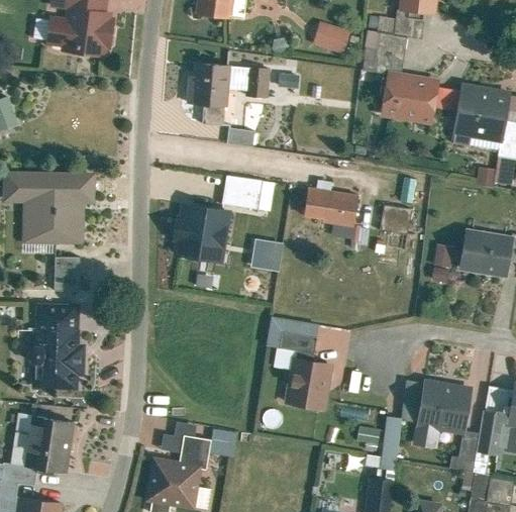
[(56,0),(55,9),(69,11),(67,20),(53,18),(48,45),(63,47),(63,50),(108,58),(115,12),(108,11),(110,0),(56,0)]
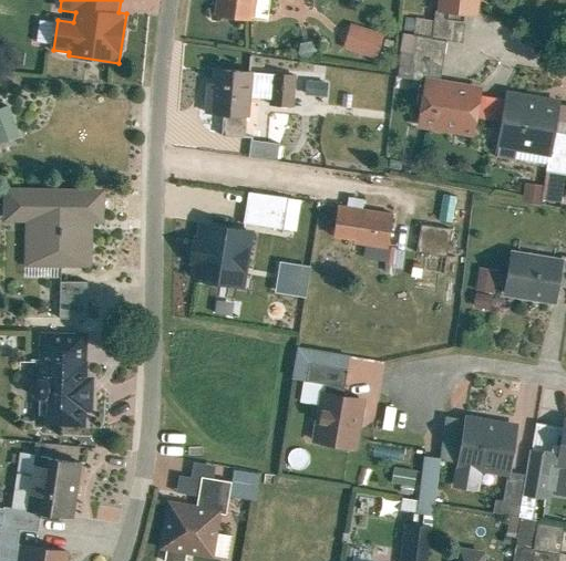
[(214,0),(213,16),(253,21),(255,0),(214,0)]
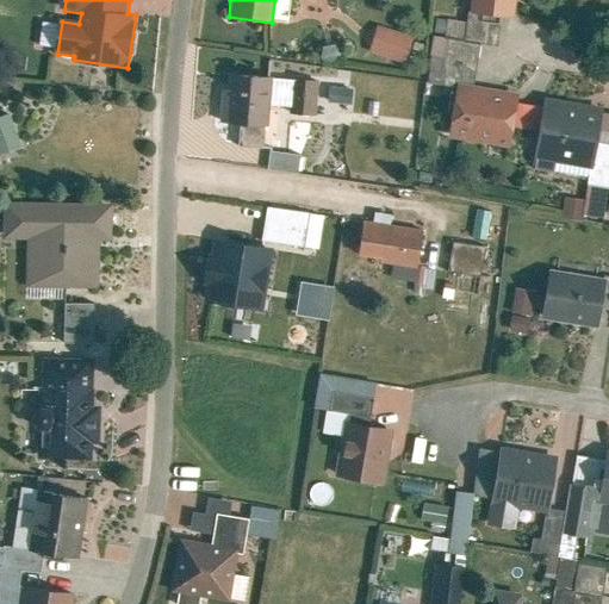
[(471,0),(470,12),(513,17),(514,0),(471,0)]
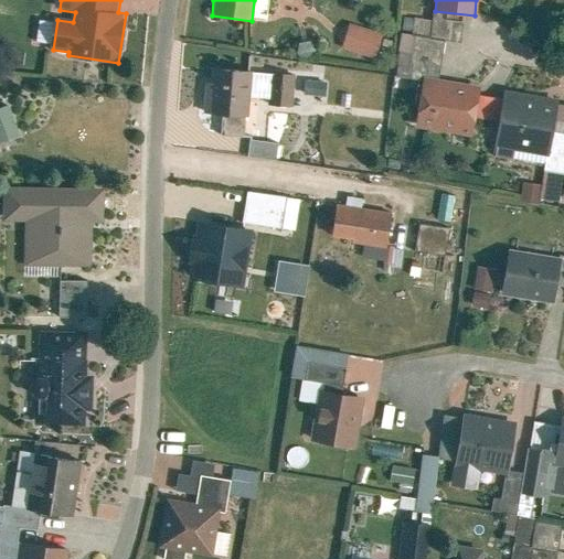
[(381,33),(349,23),(342,46),(373,56),(381,33)]
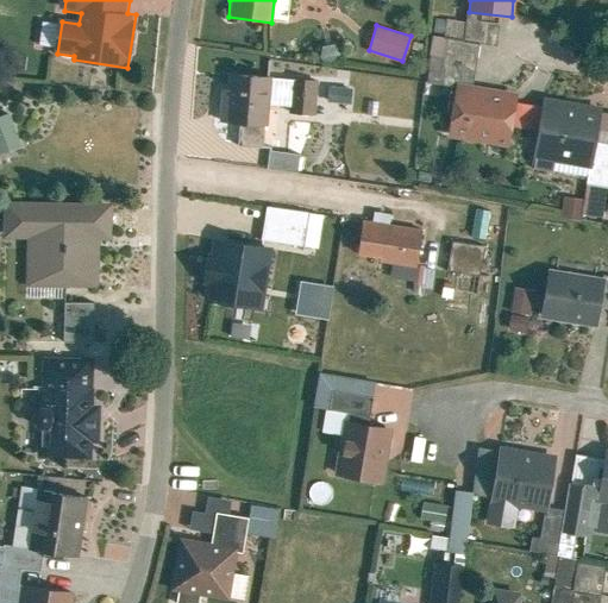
[(474,82),(480,44),(433,36),(426,82),(452,86),(453,80),(474,82)]
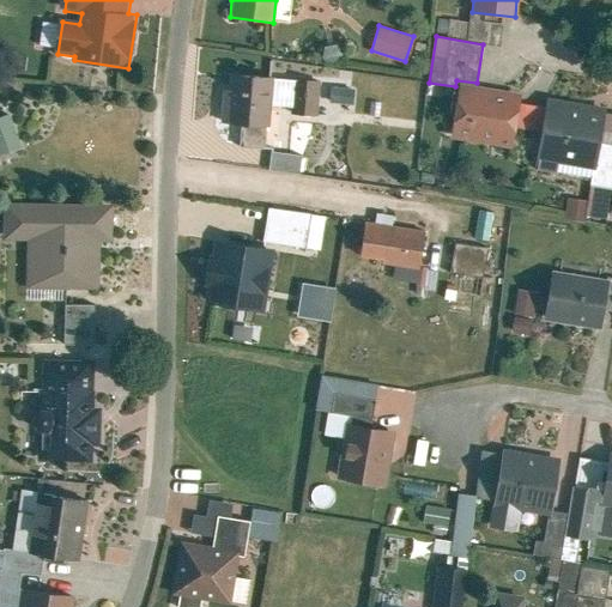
[(225,123),(241,125),(240,145),(265,147),(268,105),(271,77),(229,74),(225,123)]
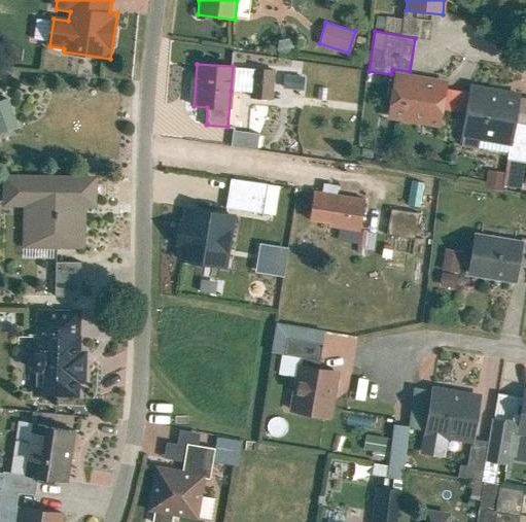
[(253,68),(233,66),(231,91),(251,93),(253,68)]
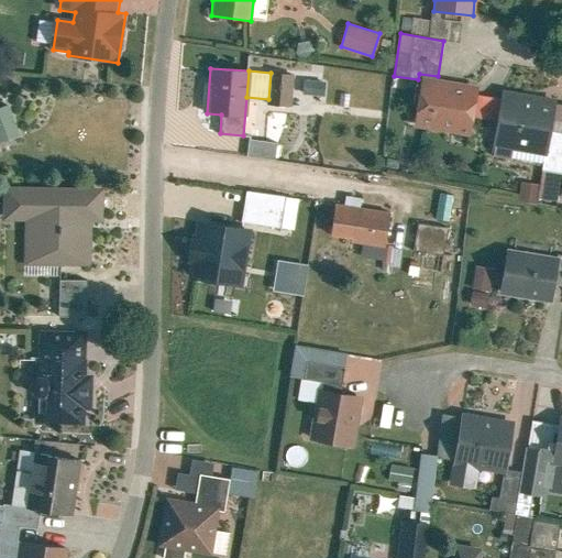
[(294,74),(271,73),(268,106),(291,107),(294,74)]
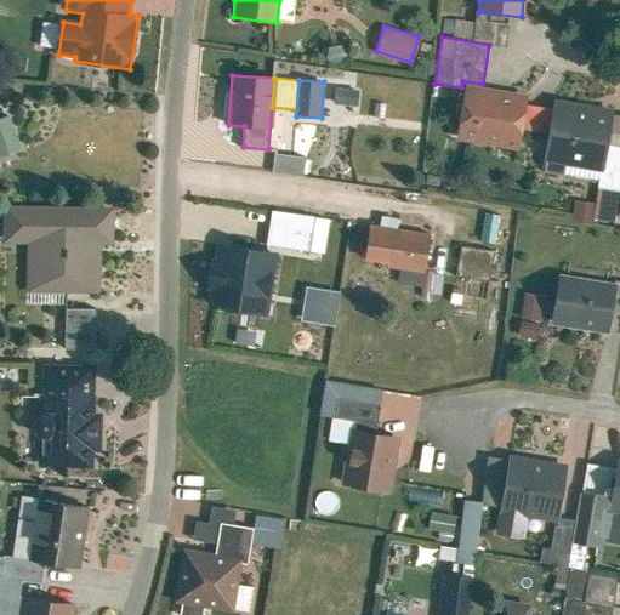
[(525,95),(465,85),(456,138),(517,148),(521,127),(524,103),(525,95)]
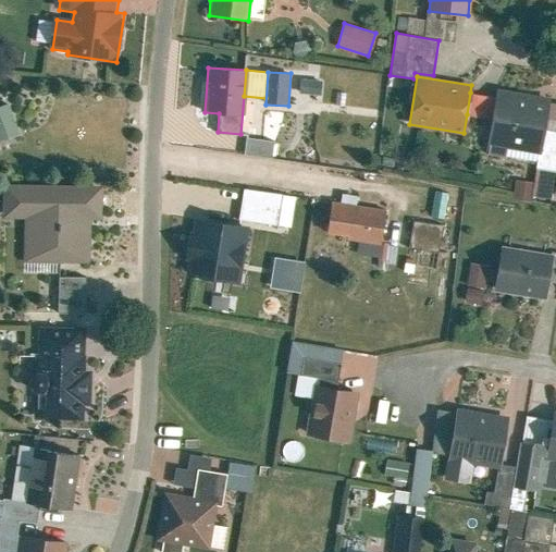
[(550,99),(493,89),(492,97),(489,118),(484,142),(540,151),(544,129),(548,102),(550,99)]
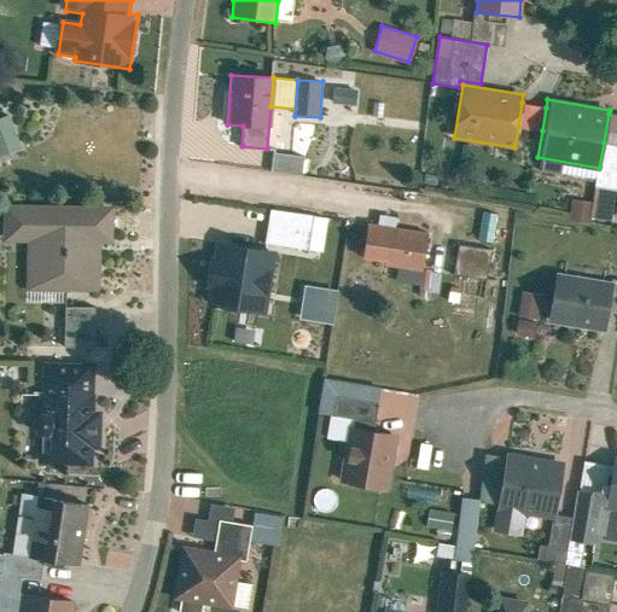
[(546,108),(522,103),(518,127),(542,130),(546,108)]
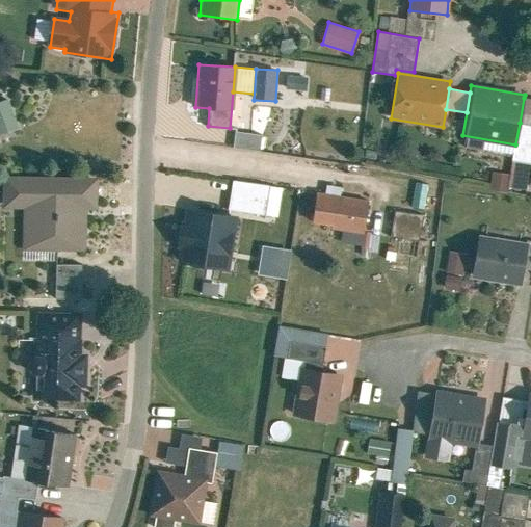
[(0,132),(20,127),(10,98),(0,101),(0,132)]
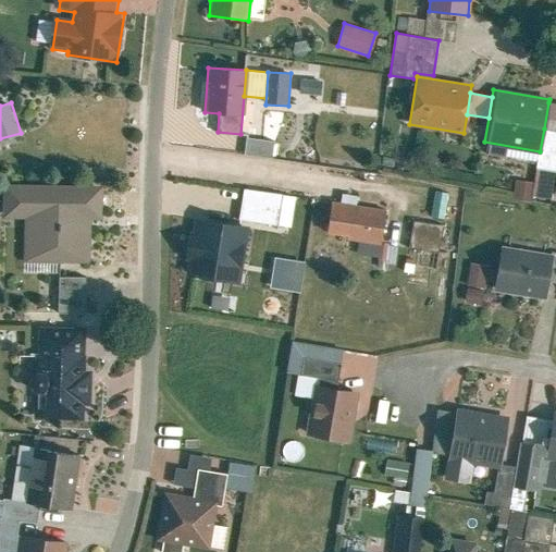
[(555,102),(548,102),(544,129),(555,131),(555,102)]
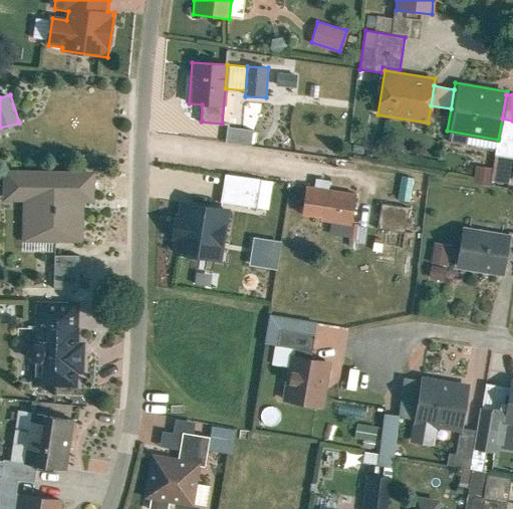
[(253,129),(226,125),(225,142),(251,145),(253,129)]
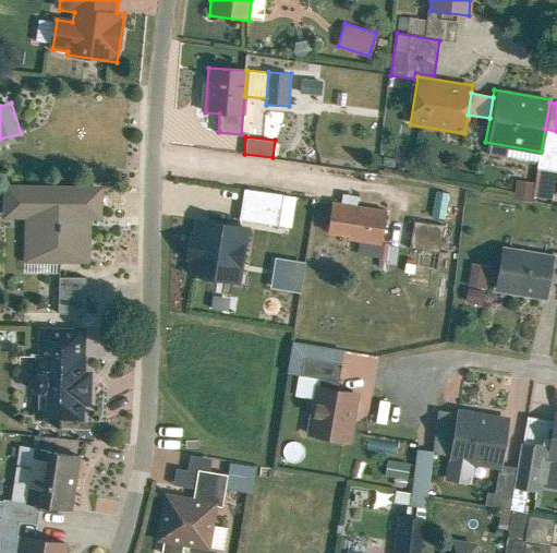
[(515,197),(531,201),(534,182),(518,179),(515,197)]
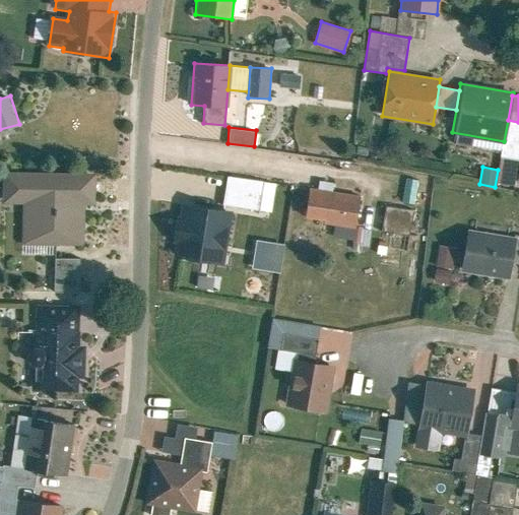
[(414,202),(415,171),(403,171),(403,201),(414,202)]
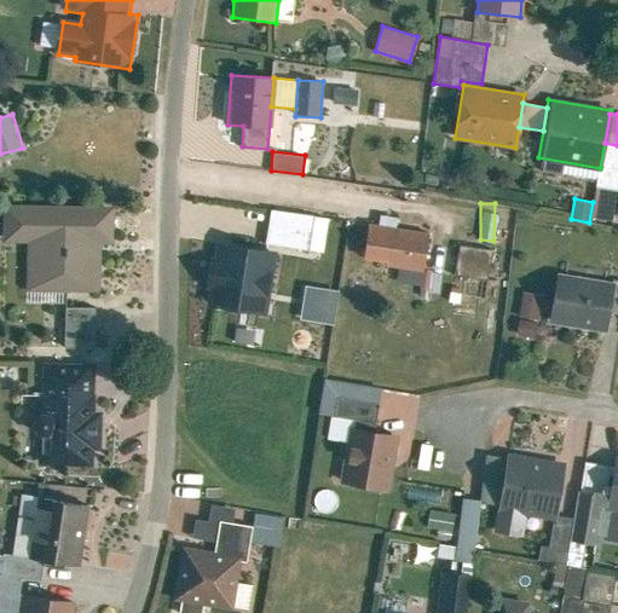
[(116,204),(7,204),(6,242),(30,242),(30,288),(103,289),(103,243),(115,243),(116,204)]
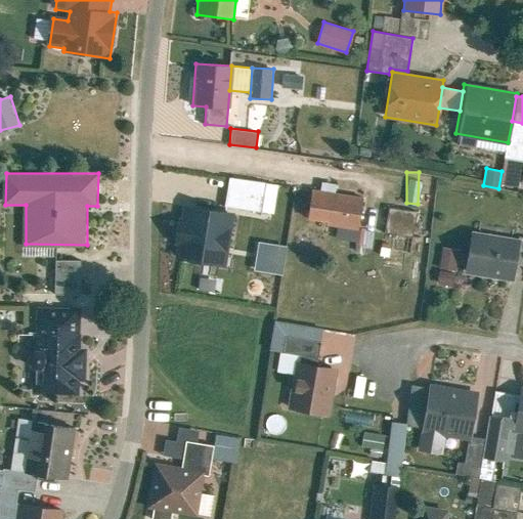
[(266,183),(228,177),(224,207),(261,213),(266,183)]
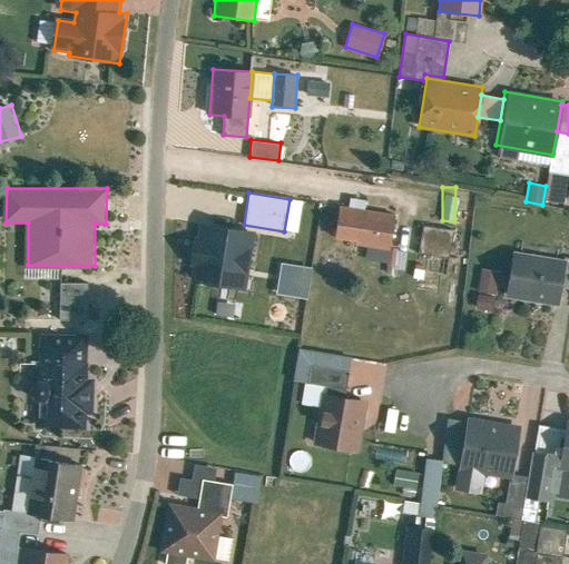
[(394,215),(340,206),(334,240),(389,249),(394,215)]
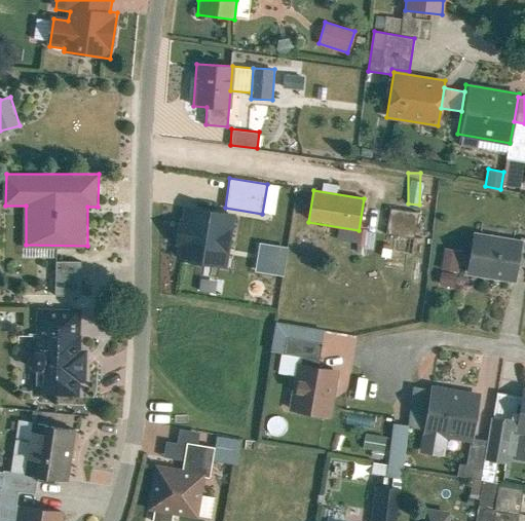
[(176,259),(225,267),(233,215),(184,207),(176,259)]
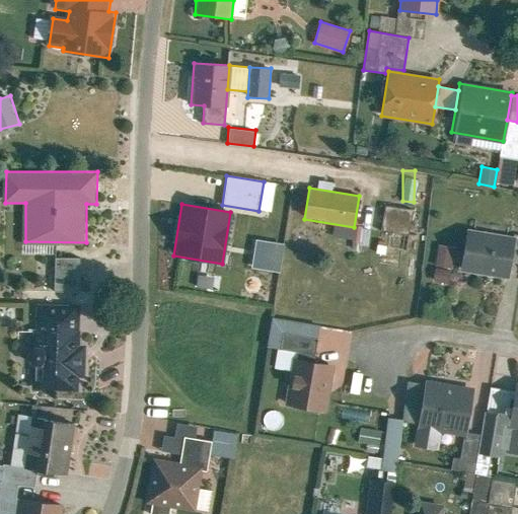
[(411,209),(385,205),(382,229),(408,233),(411,209)]
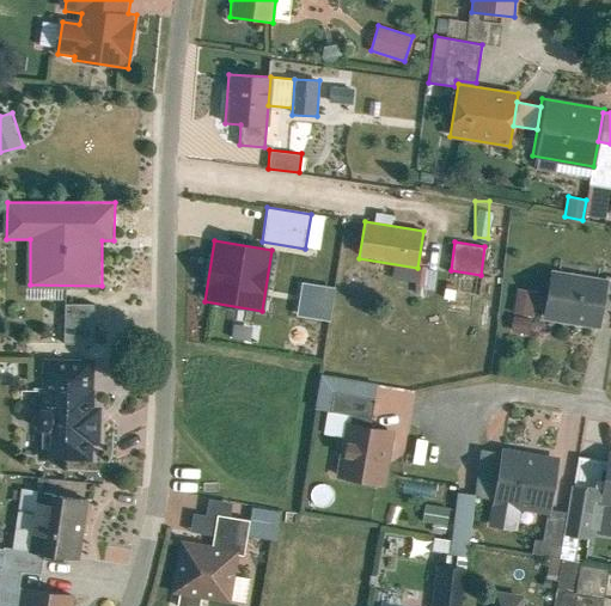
[(549,279),(541,319),(598,330),(605,288),(549,279)]
